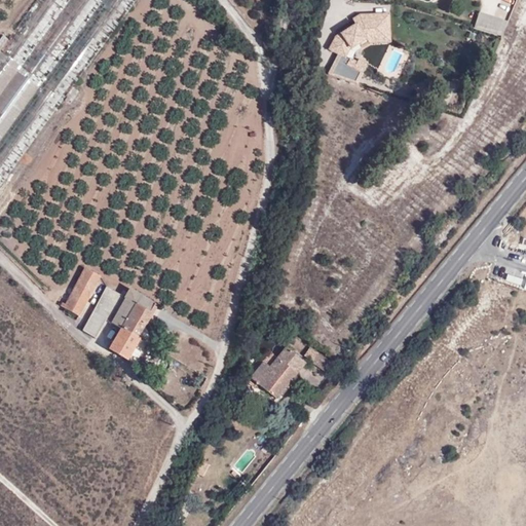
[(0,189),(139,0),(38,0),(0,52),(0,189)]
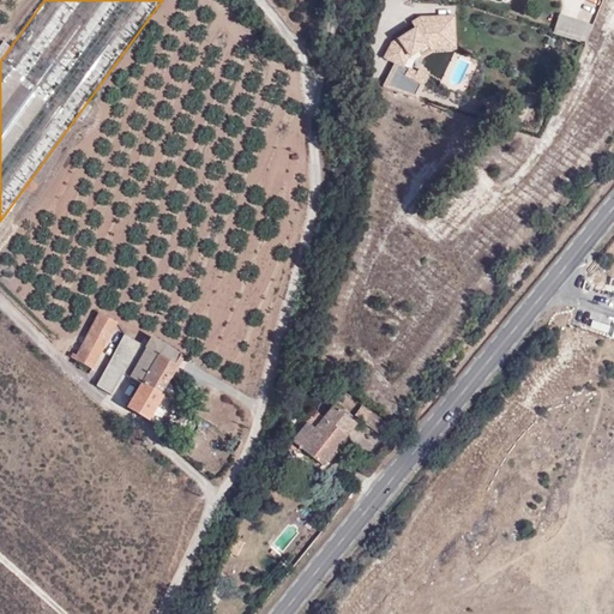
[(455,40),(455,20),(453,17),(420,17),(425,26),(419,30),(417,28),(392,42),(385,56),(403,66),(408,56),(419,49),(429,42),(444,42),(444,40),(449,40),(455,40)]
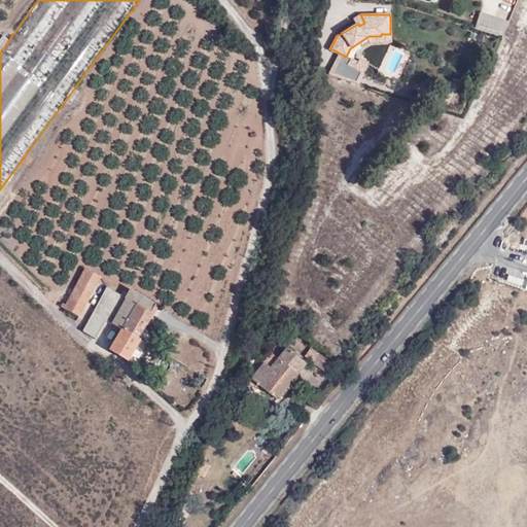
[(360,14),(355,19),(358,24),(359,26),(364,23),(360,14)]
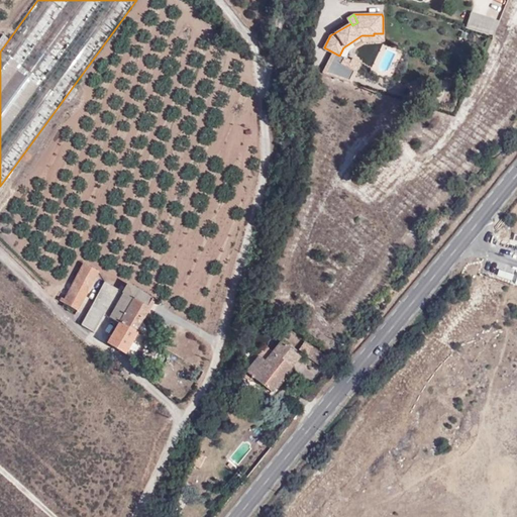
[(492,34),(496,23),(471,15),(467,26),(492,34)]
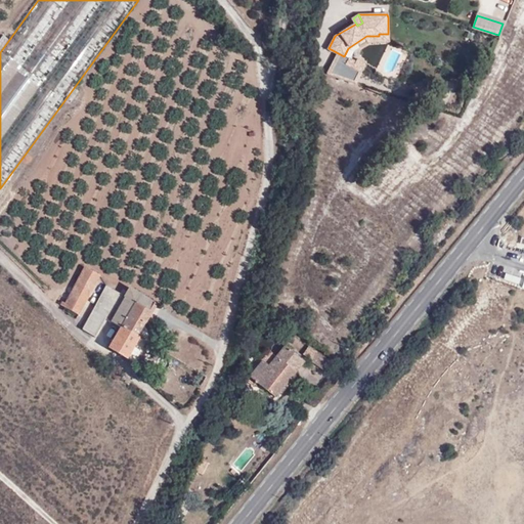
[(368,42),(388,41),(388,34),(383,34),(379,34),(379,36),(366,36),(357,42),(360,46),(368,42)]
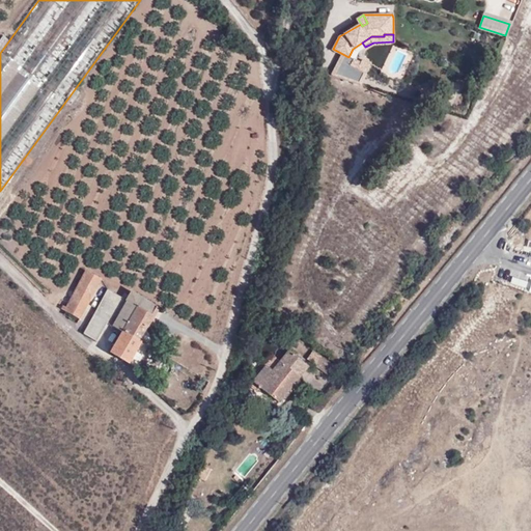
[(401,80),(412,51),(391,45),(381,73),(401,80)]
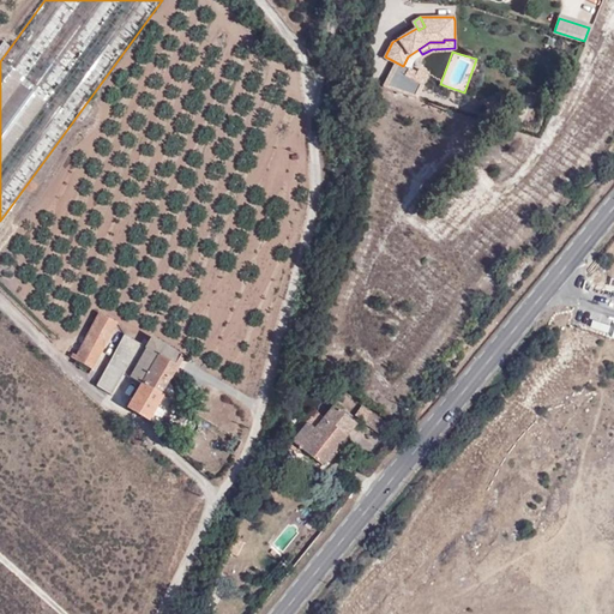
[(417,73),(409,68),(405,76),(414,80),(417,73)]
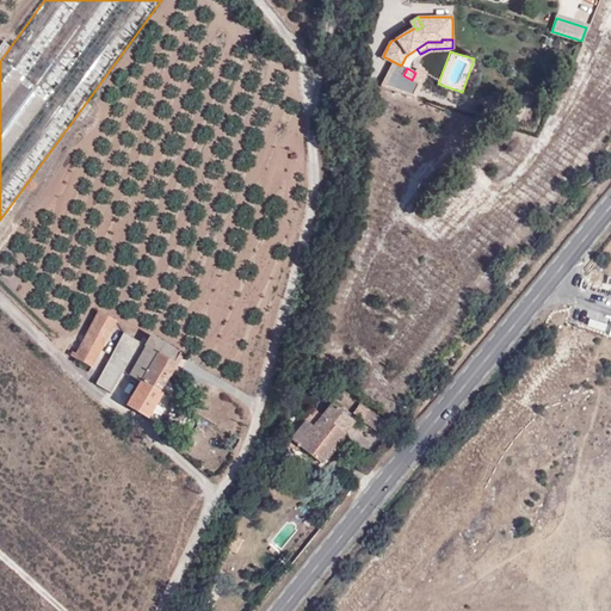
[(421,85),(426,75),(417,71),(415,73),(412,80),(421,85)]
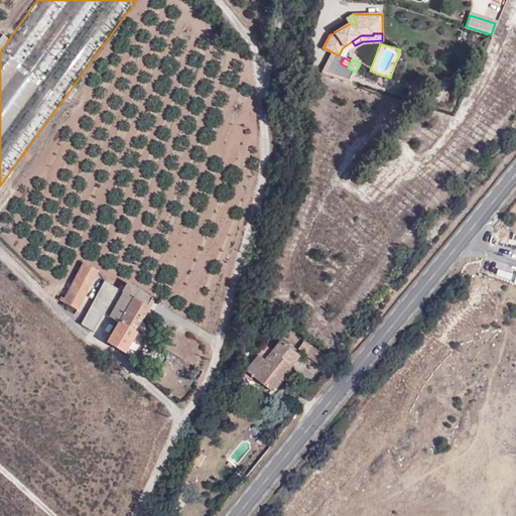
[(100,271),(97,270),(85,263),(63,302),(80,310),(100,271)]
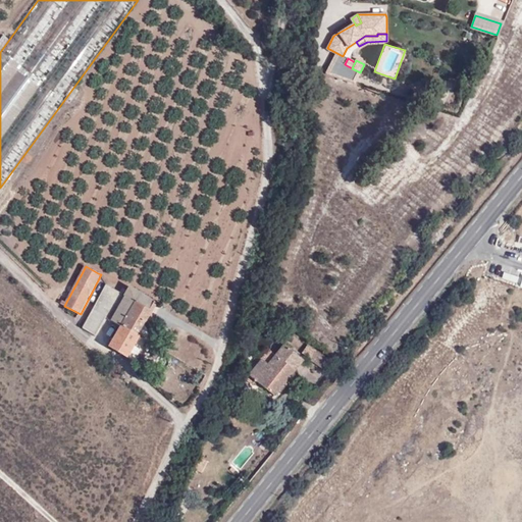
[(138,335),(154,308),(127,292),(125,296),(109,285),(84,328),(96,335),(107,317),(122,326),(110,348),(125,356),(138,335)]
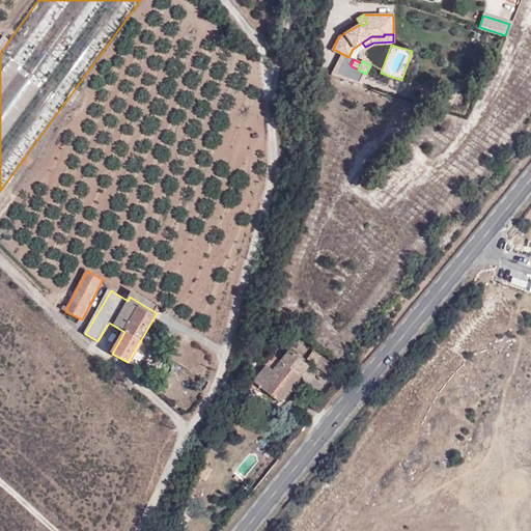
[(130,297),(157,313),(160,308),(133,291),(130,297)]
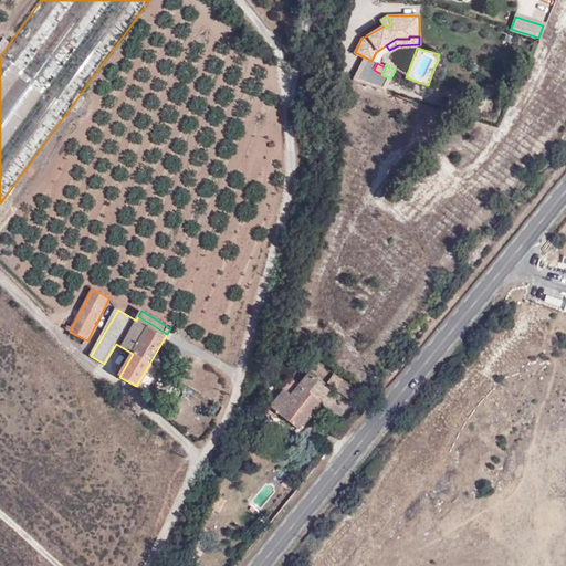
[(547,321),(545,327),(561,331),(563,324),(547,321)]
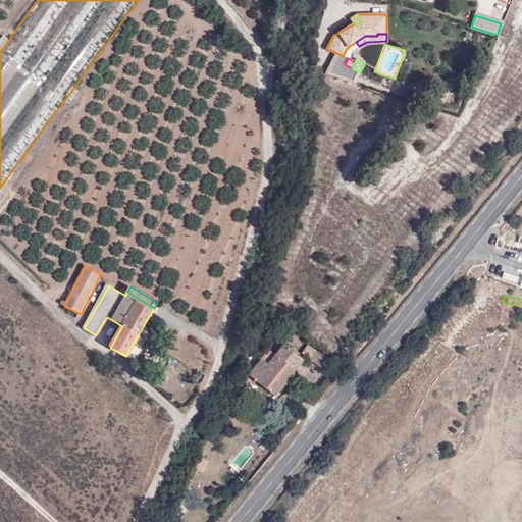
[(146,342),(138,335),(125,356),(134,362),(146,342)]
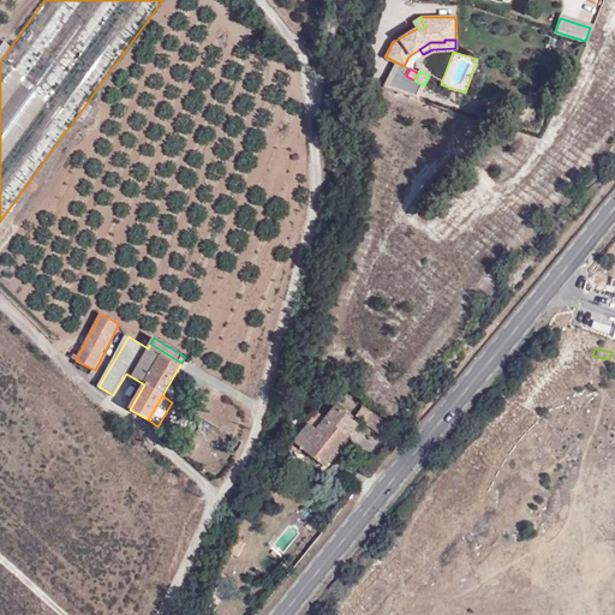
[(327,399),(309,423),(315,429),(334,405),(327,399)]
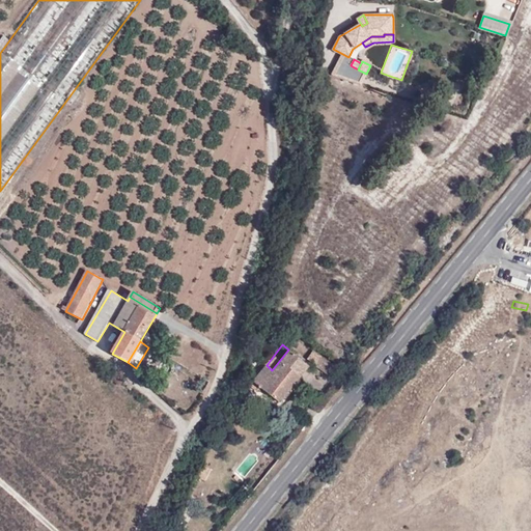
[(272,370),(267,365),(262,362),(250,379),(252,381),(249,386),(253,389),(257,385),(278,402),(308,366),(288,350),(272,370)]
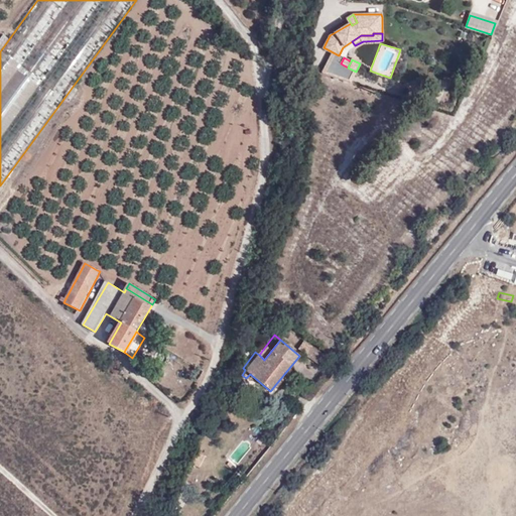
[(298,347),(310,354),(315,347),(303,340),(298,347)]
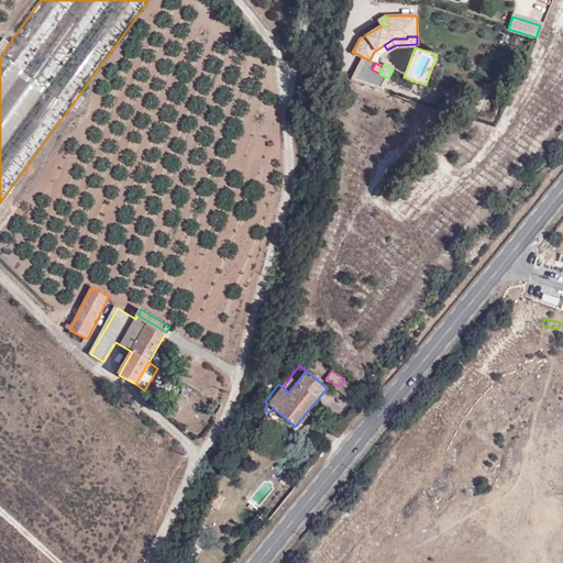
[(356,405),(366,394),(353,385),(344,395),(356,405)]
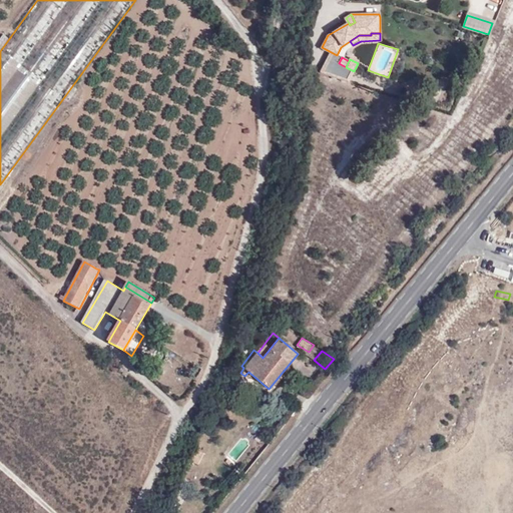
[(342,459),(333,470),(343,478),(352,468),(342,459)]
